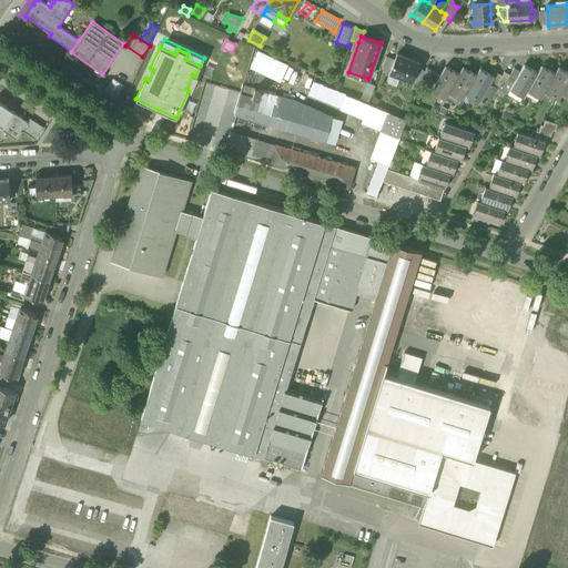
[(288,64),(257,50),(250,68),(280,82),(288,64)]
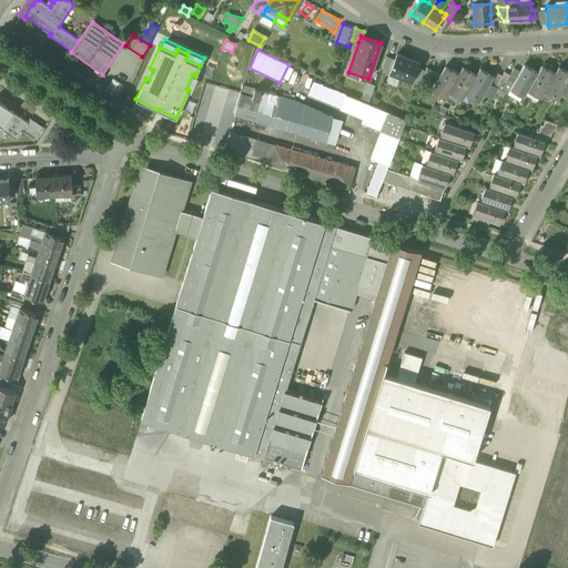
[(389,72),(401,77),(412,81),(412,80),(417,68),(419,62),(397,54),(395,60),(389,72)]
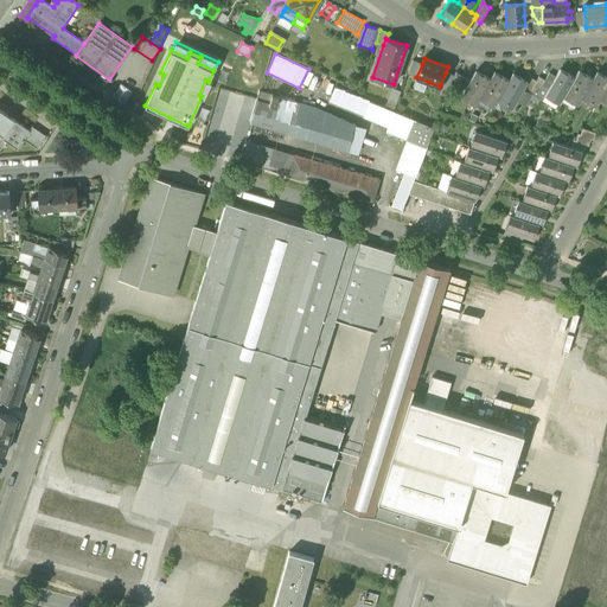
[(408,74),(416,77),(422,64),(413,61),(408,74)]
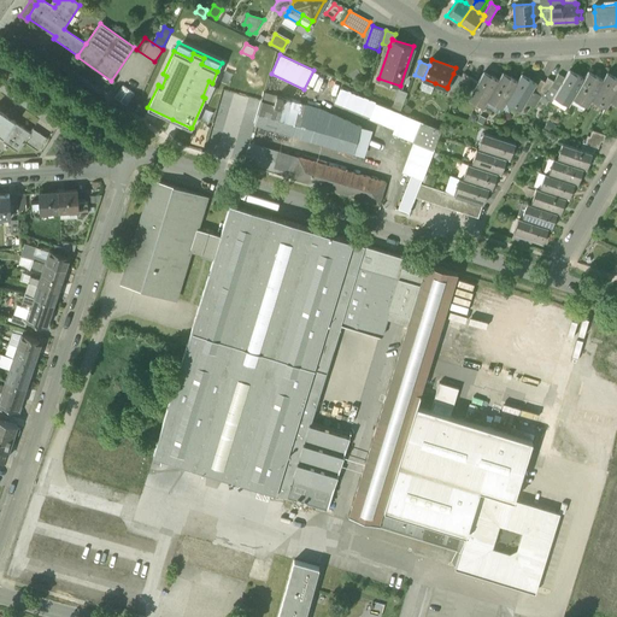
[(573,98),(575,95),(585,78),(577,74),(576,76),(569,71),(565,77),(558,89),(556,94),(570,103),(573,98)]
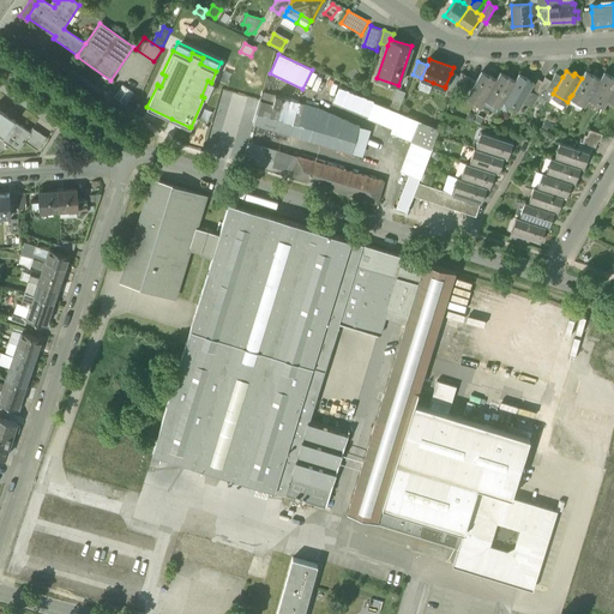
[(461,72),(459,77),(456,86),(462,90),(469,77),(461,72)]
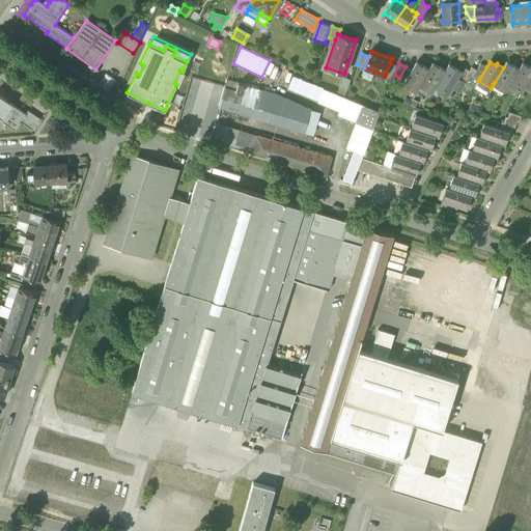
[(419,86),(421,83),(429,68),(423,65),(422,66),(416,62),(412,71),(406,81),(404,82),(417,89),(419,86)]
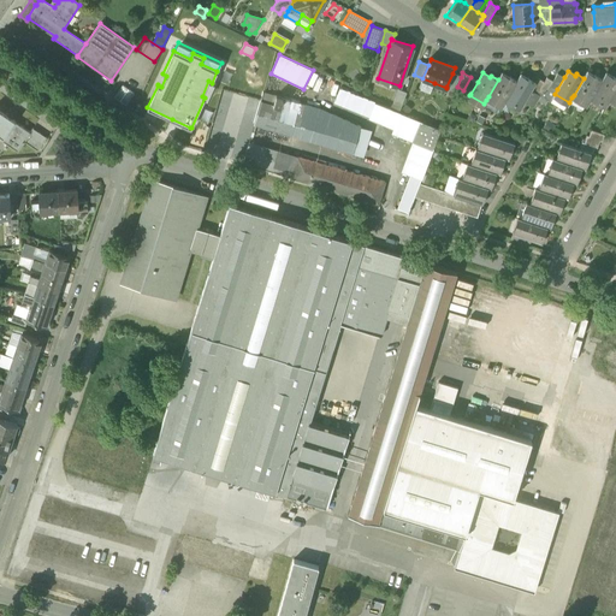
[(587,72),(584,78),(574,95),(588,104),(591,100),(592,96),(602,80),(594,75),(593,77),(587,72)]
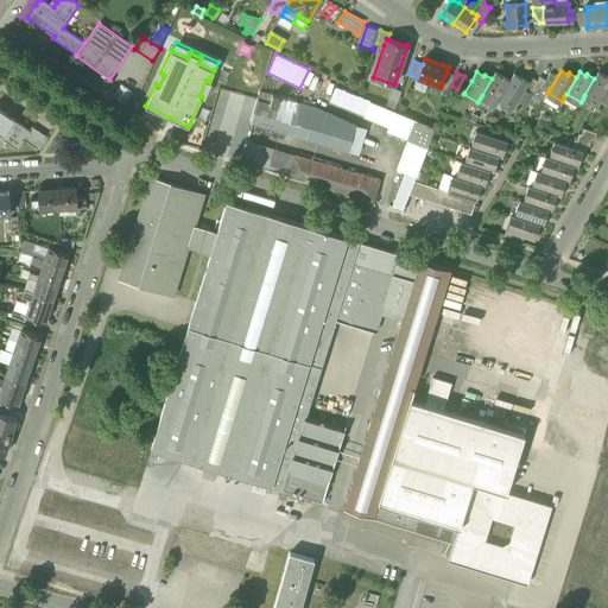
[(159,73),(153,83),(156,84),(156,83),(159,86),(164,75),(160,73),(159,73)]
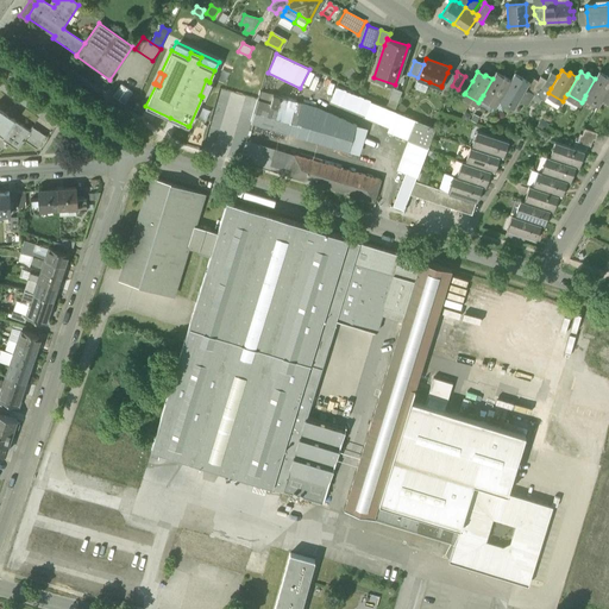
[(496,73),(493,79),(483,95),(497,104),(500,100),(501,96),(510,80),(504,76),(503,77),(496,73)]
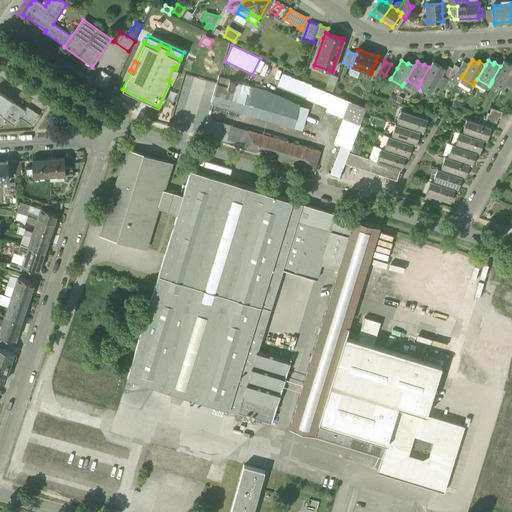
[(463,61),(460,67),(457,71),(458,72),(463,74),(469,64),(463,61)]
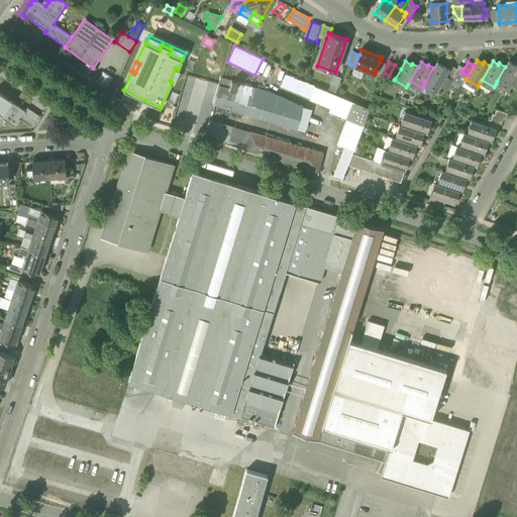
[(508,62),(505,67),(497,81),(509,88),(511,85),(512,83),(516,75),(516,65),(515,65),(514,66),(508,62)]
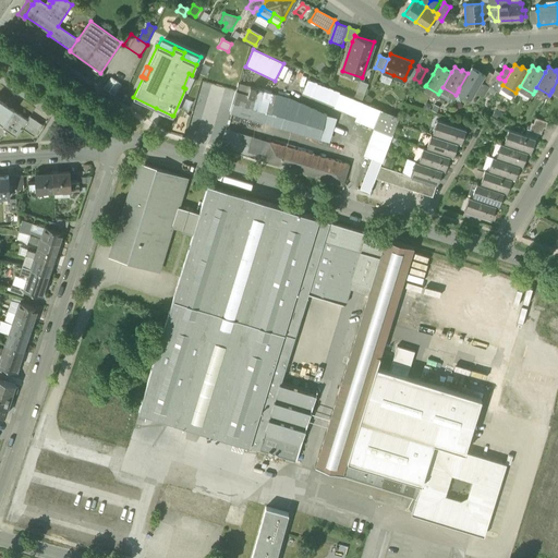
[(413,82),(414,79),(417,70),(411,68),(407,80),(413,82)]
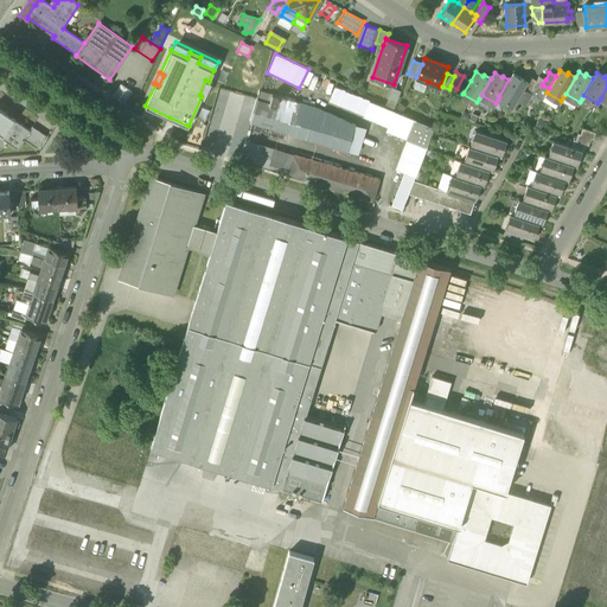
[(512,75),(509,80),(499,96),(506,101),(505,103),(512,108),(517,101),(517,100),(524,89),(528,81),(521,77),(519,78),(512,75)]
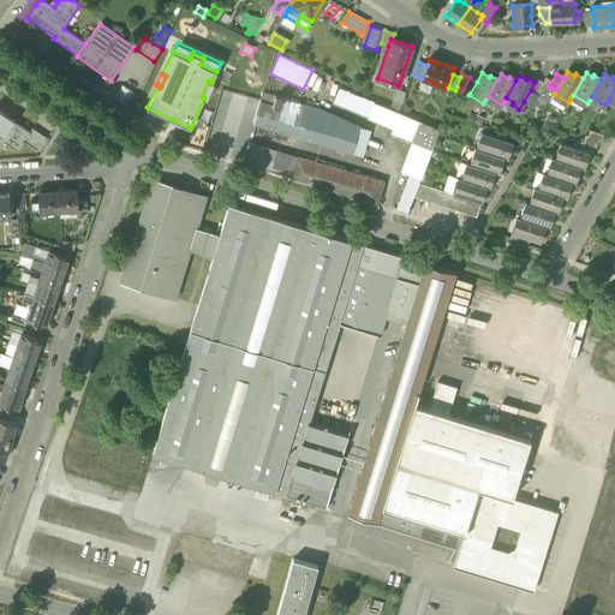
[(477,82),(470,77),(463,90),(470,94),(477,82)]
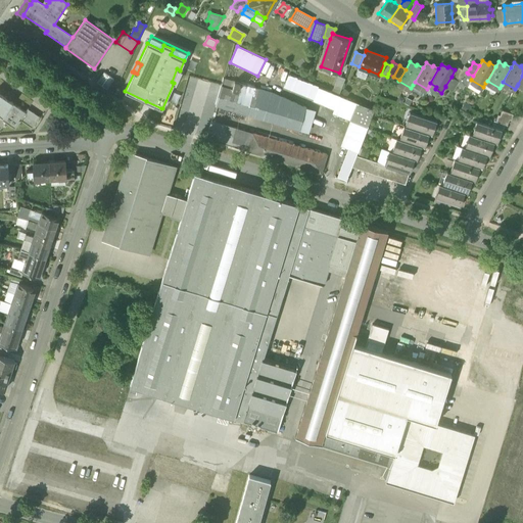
[(464,65),(462,69),(459,77),(461,78),(464,80),(468,74),(467,73),(470,68),(464,65)]
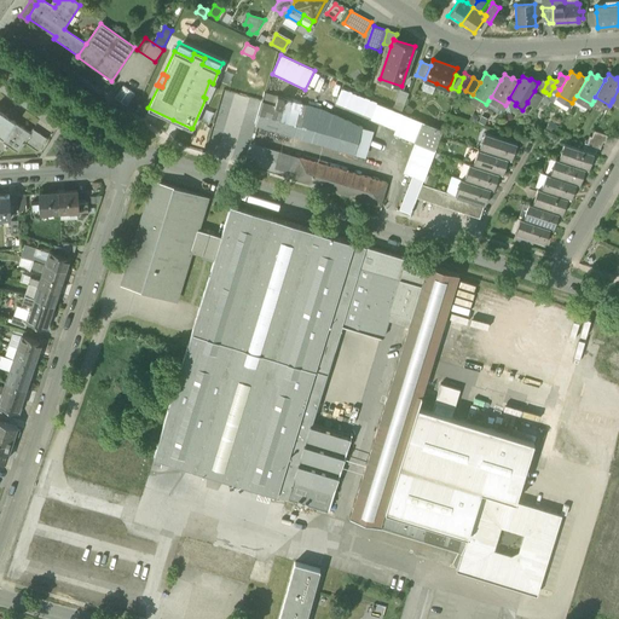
[(433,92),(437,84),(424,79),(421,87),(422,90),(431,93),(433,92)]
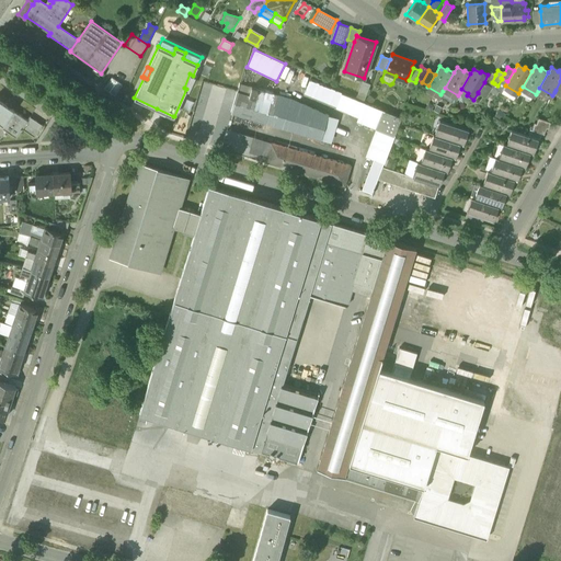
[(491,90),(494,83),(492,82),(495,75),(490,71),(488,75),(484,82),(490,86),(489,89),(491,90)]
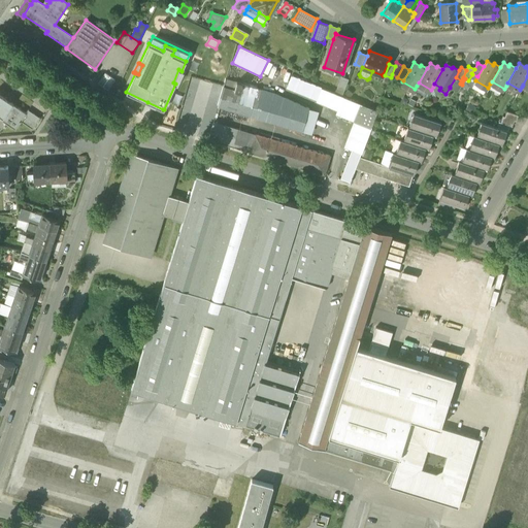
[(177,85),(184,71),(182,71),(178,69),(173,83),(175,84),(177,85)]
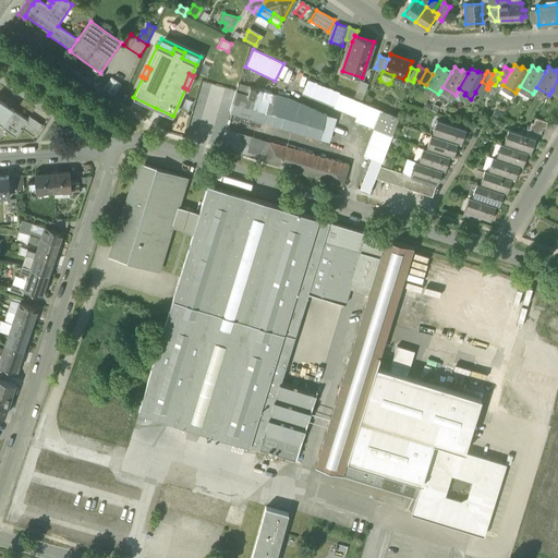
[(111,76),(104,87),(109,92),(117,81),(111,76)]
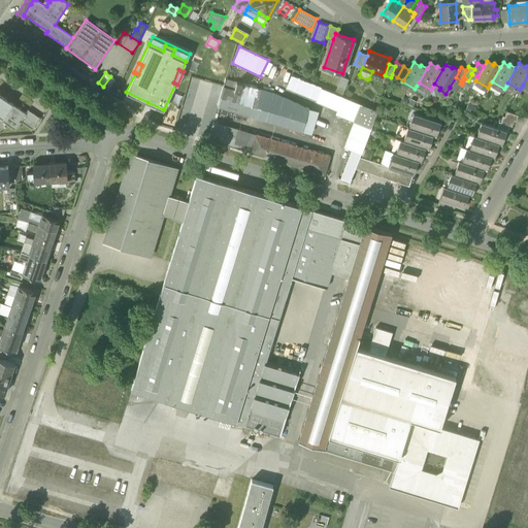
[(465,78),(462,85),(461,86),(469,91),(473,83),(475,80),(477,76),(472,74),(468,80),(465,78)]
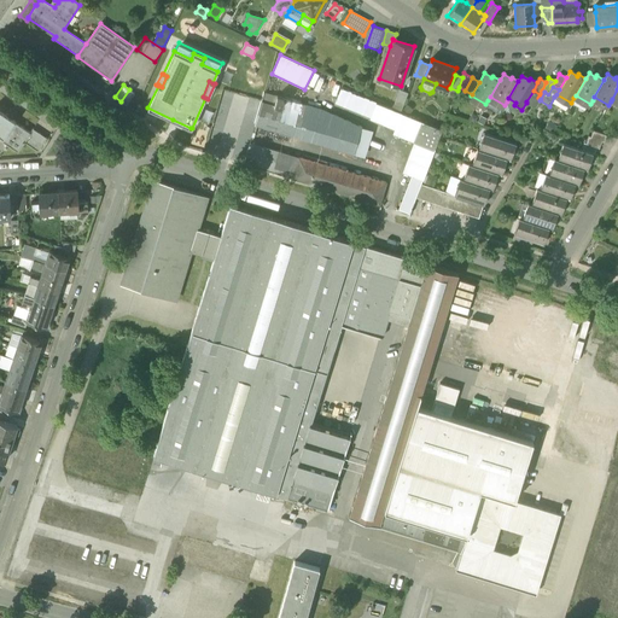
[(372,118),(378,103),(342,88),(336,103),(372,118)]
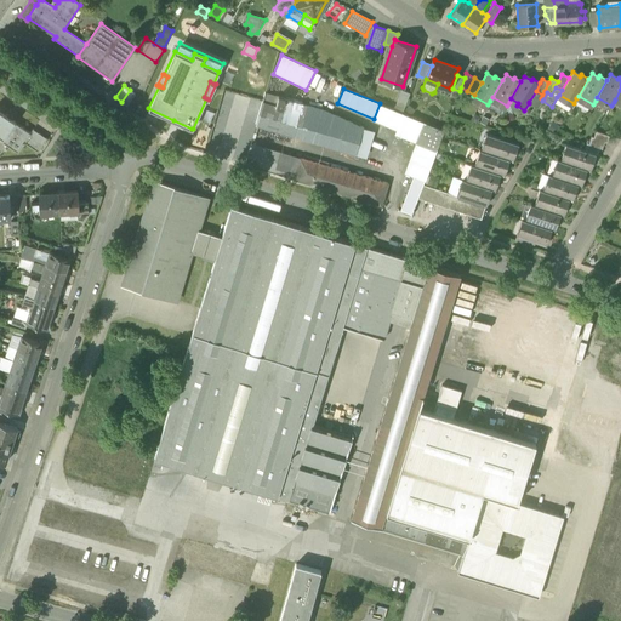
[(127,106),(135,93),(130,90),(121,102),(127,106)]
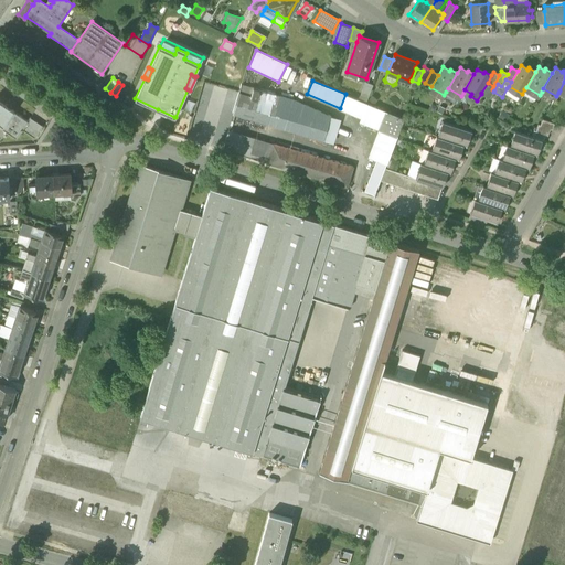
[(361,95),(369,97),(373,84),(365,82),(361,95)]
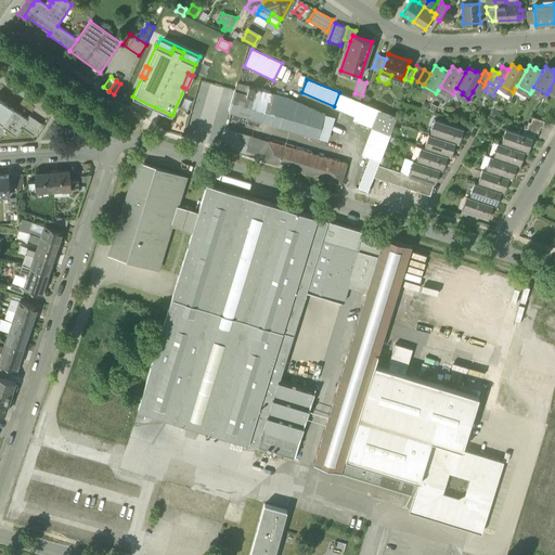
[(485,85),(479,81),(473,91),(478,94),(480,93),(483,88),(485,85)]
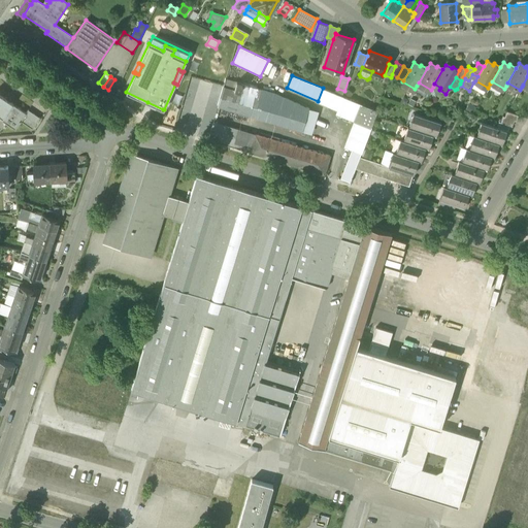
[(218,106),(266,121),(274,93),(267,92),(236,83),(226,79),(218,106)]
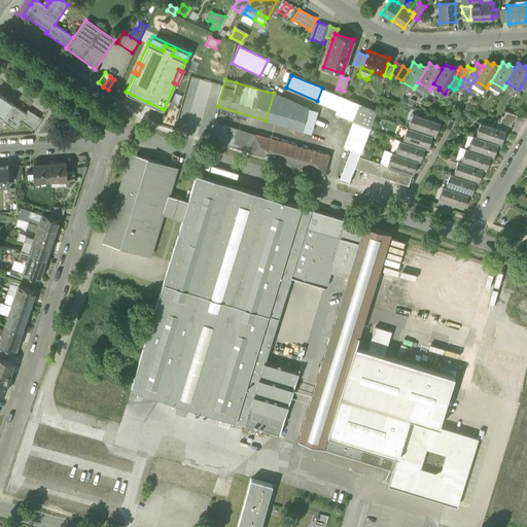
[(486,90),(487,88),(475,80),(472,82),(486,90)]
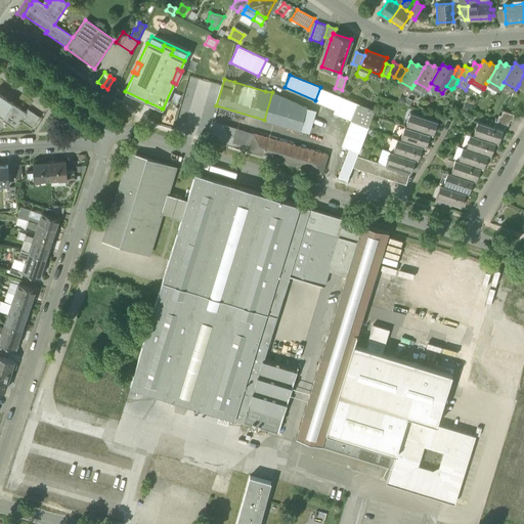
[(411,89),(411,88),(399,81),(398,83),(410,91),(411,89)]
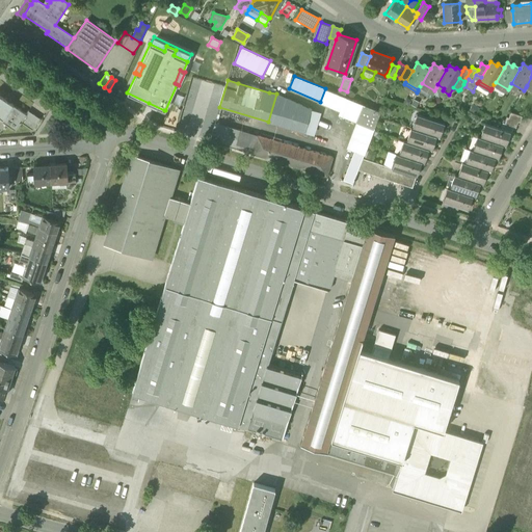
[(506,91),(508,89),(496,82),(494,84),(506,91)]
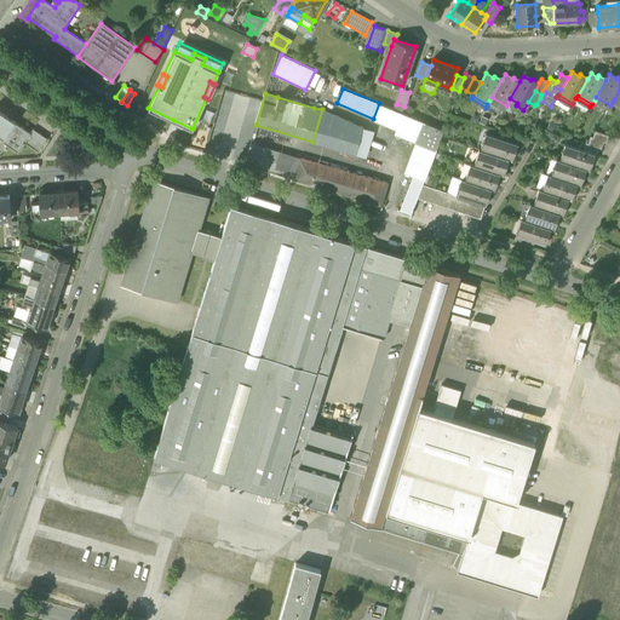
[(504,109),(506,105),(492,97),(489,101),(504,109)]
